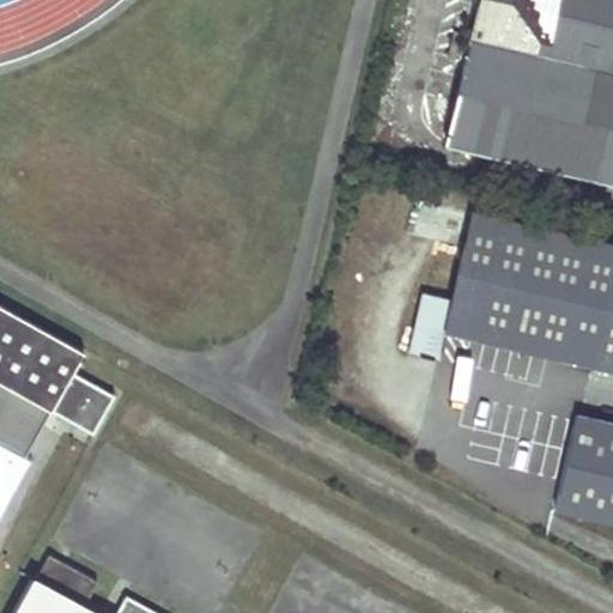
[(612,0),(478,0),(445,144),(612,181),(612,0)]
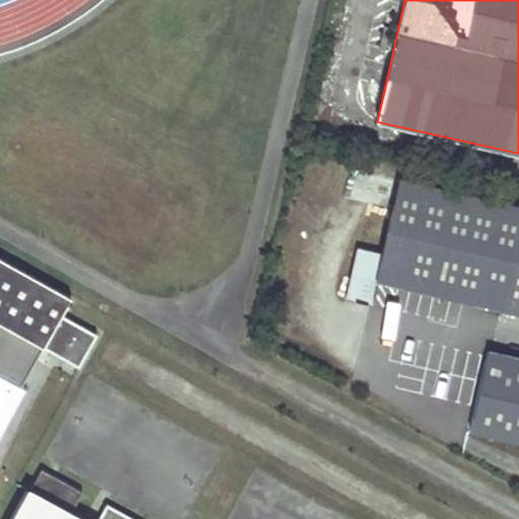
[(379,49),(389,52),(394,29),(384,26),(379,49)]
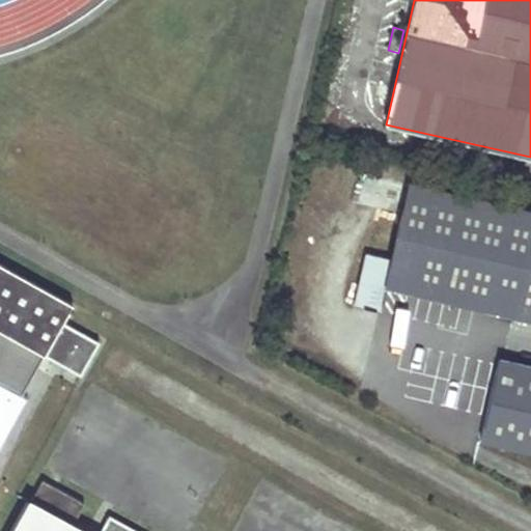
[(384,287),(530,320),(530,213),(409,186),(390,260),(365,255),(353,305),(379,310),(384,287)]
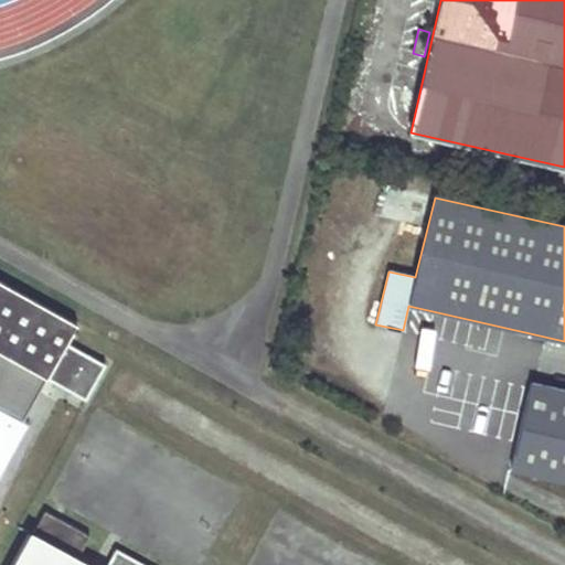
[(75,326),(0,283),(0,466),(24,423),(22,422),(45,380),(85,401),(105,365),(65,344),(75,326)]
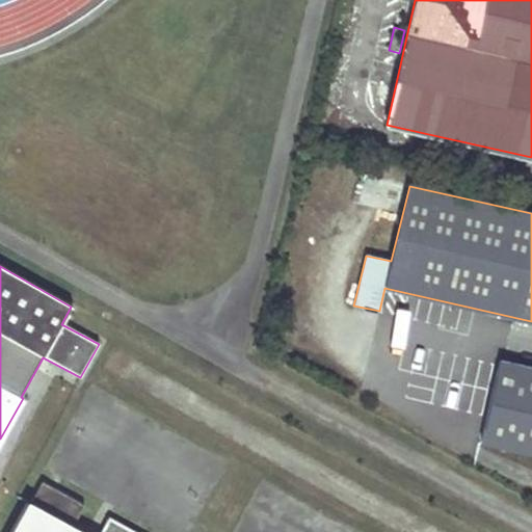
[(531,369),(499,362),(481,442),(531,454),(531,369)]
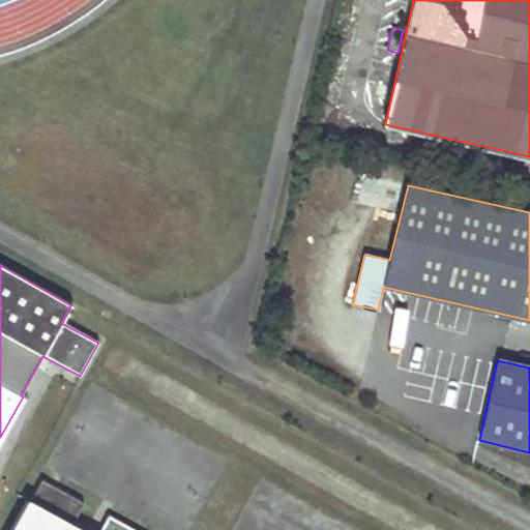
[(80,529),(69,525),(82,503),(41,480),(30,503),(26,501),(9,529),(80,529)]
